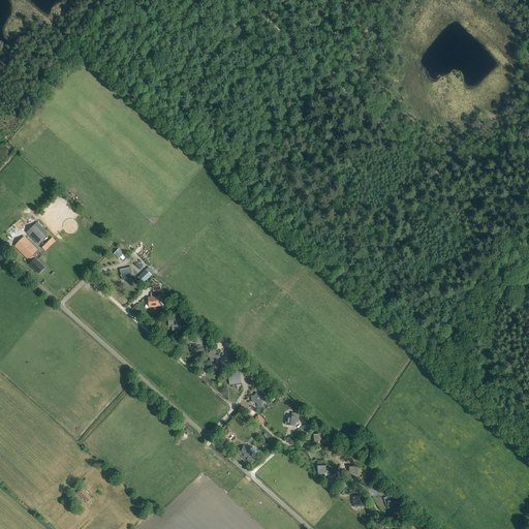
[(19,229),(13,224),(7,230),(12,236),(19,229)]
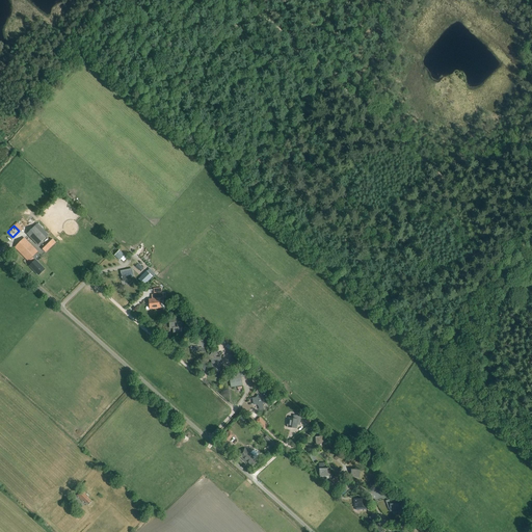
[(27,234),(38,245),(46,238),(34,227),(27,234)]
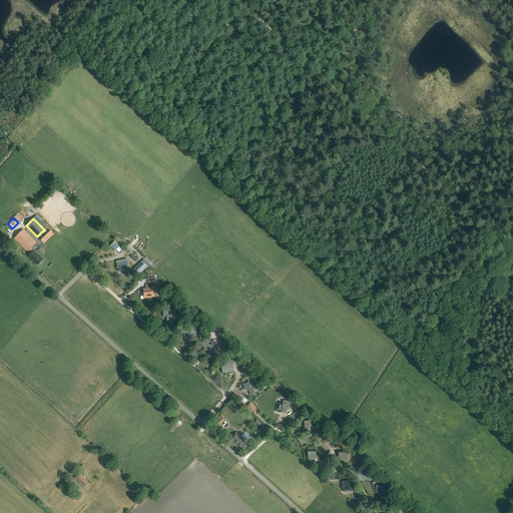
[(4,227),(9,232),(12,229),(7,224),(4,227)]
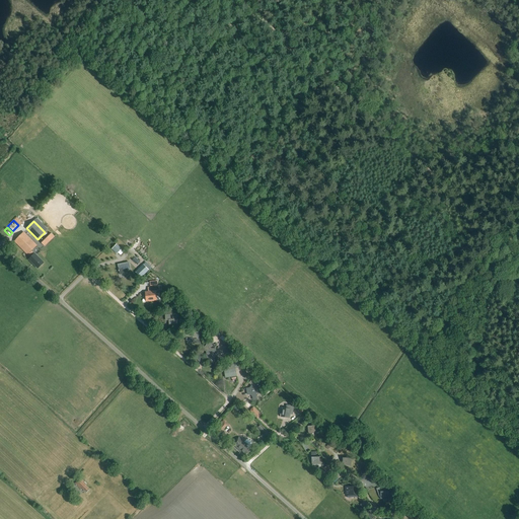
[(46,246),(56,236),(52,232),(42,242),(46,246)]
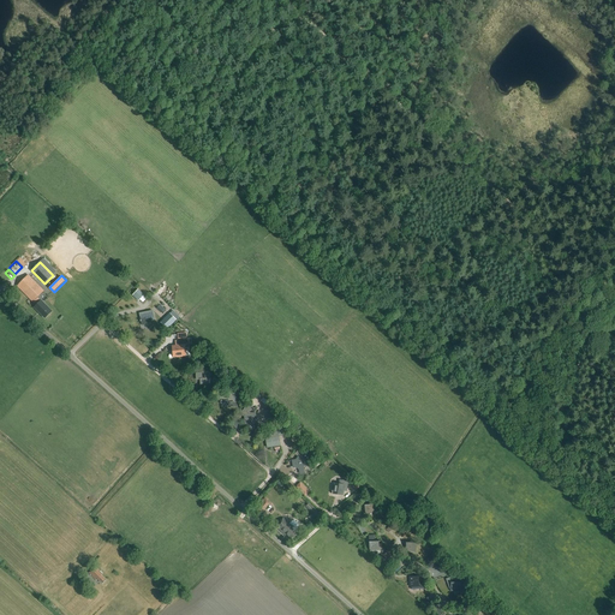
[(41,302),(37,298),(43,292),(28,276),(17,286),(30,299),(25,304),(28,306),(34,302),(37,305),(34,308),(45,318),(52,311),(41,300),(41,302)]
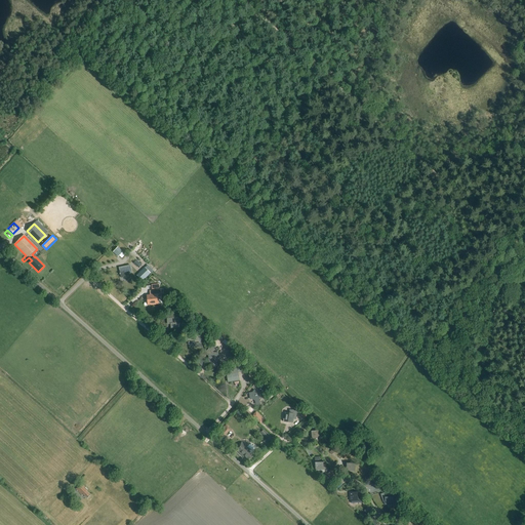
[(123,252),(118,247),(114,251),(119,256),(123,252)]
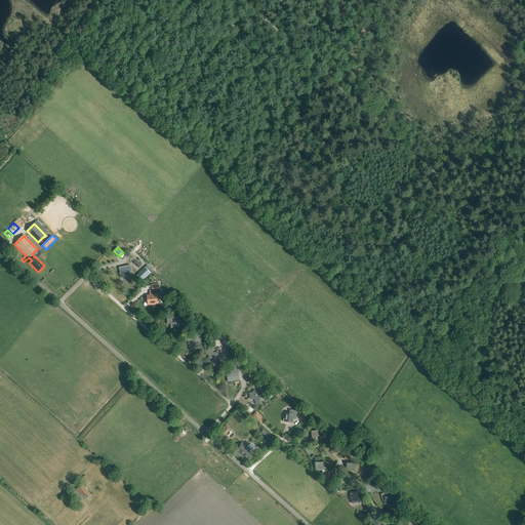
[(127,266),(119,268),(120,274),(120,275),(121,278),(127,277),(126,275),(129,275),(129,274),(131,273),(130,268),(128,268),(127,266)]
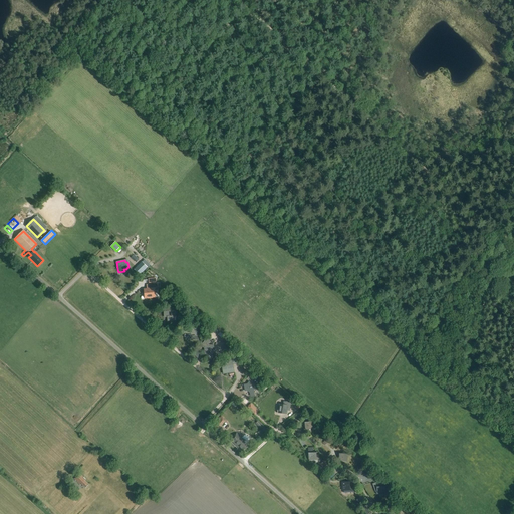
[(144,260),(134,270),(139,275),(150,265),(144,260)]
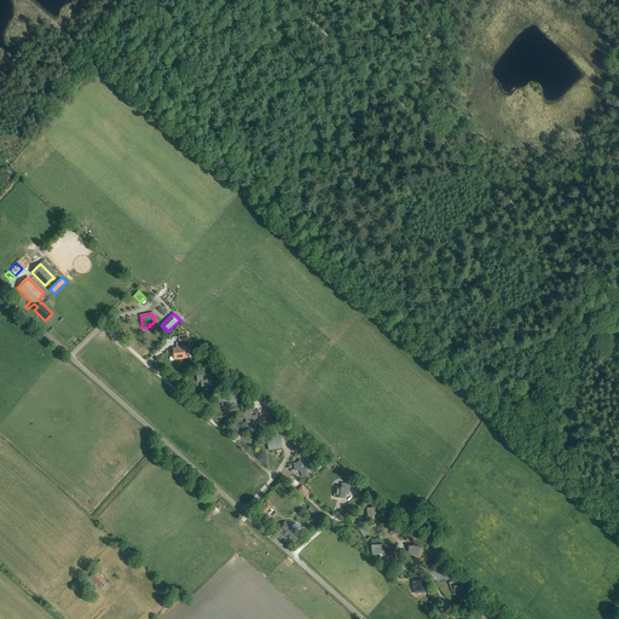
[(173,350),(174,359),(178,359),(184,359),(184,358),(186,358),(186,357),(186,354),(185,348),(173,350)]
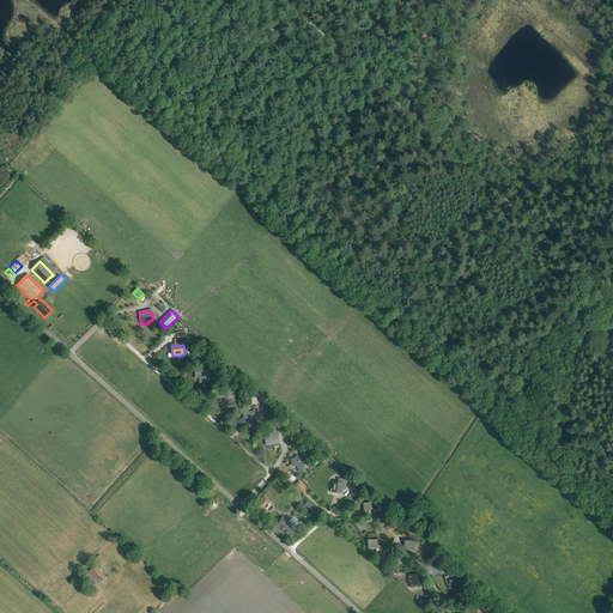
[(208,368),(204,368),(204,370),(198,370),(198,371),(195,371),(196,378),(200,378),(200,383),(211,382),(210,377),(208,368)]
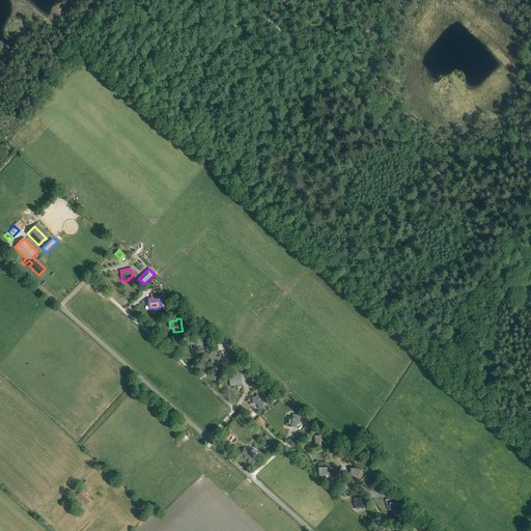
[(190,340),(191,348),(204,347),(203,339),(196,339),(196,340),(190,340)]
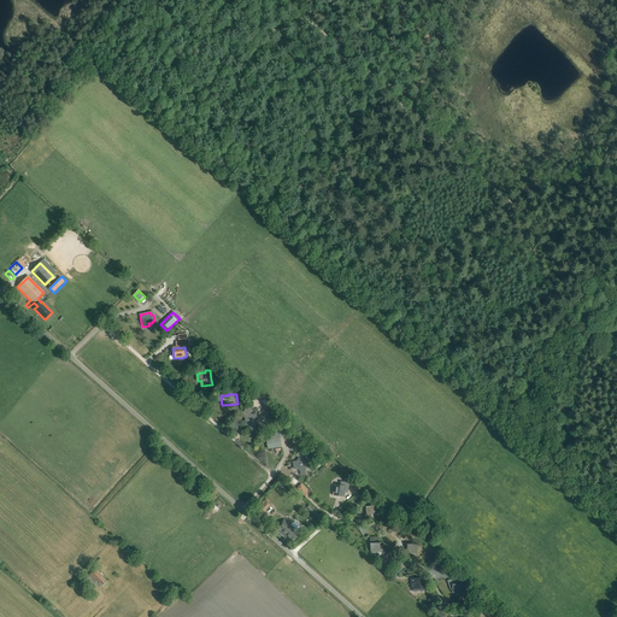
[(252,415),(250,413),(252,410),(248,406),(241,416),(245,418),(246,427),(257,425),(257,415),(252,415)]
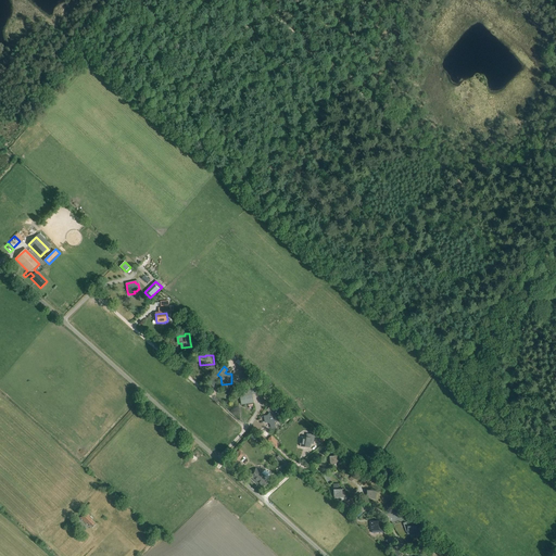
[(253,403),(252,395),(255,394),(254,387),(250,387),(250,389),(243,390),(244,396),(240,396),(242,405),(248,404),(248,406),(253,405),(253,403)]
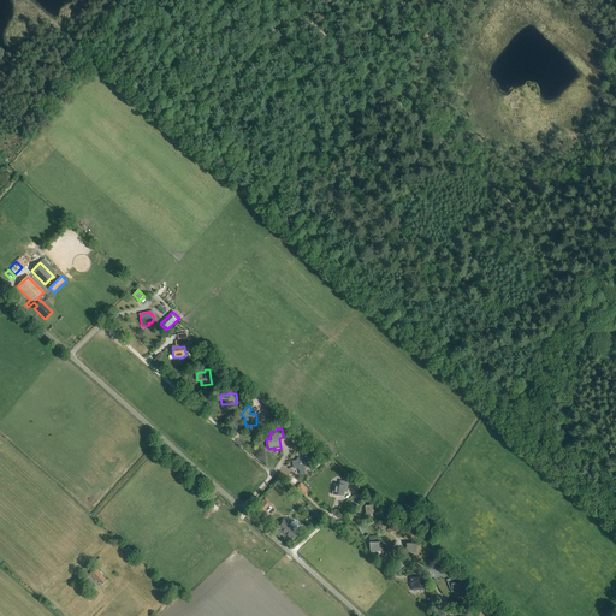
[(303,467),(307,467),(306,460),(297,461),(297,465),(294,465),(294,468),(300,467),(301,474),(304,474),(303,467)]
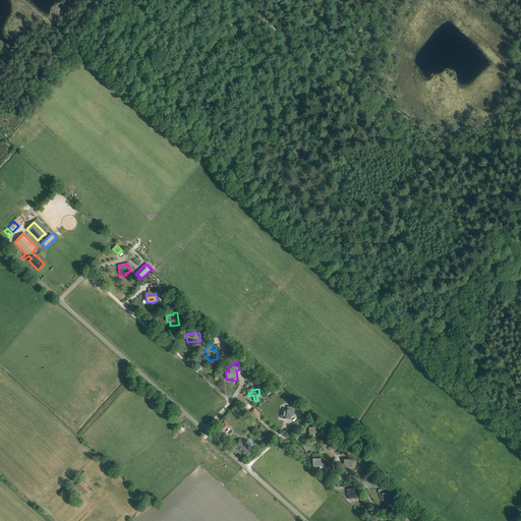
[(293,416),(295,408),(287,407),(287,410),(284,410),(283,410),(282,415),(281,416),(281,418),(282,419),(285,419),(290,420),(291,416),(293,416)]
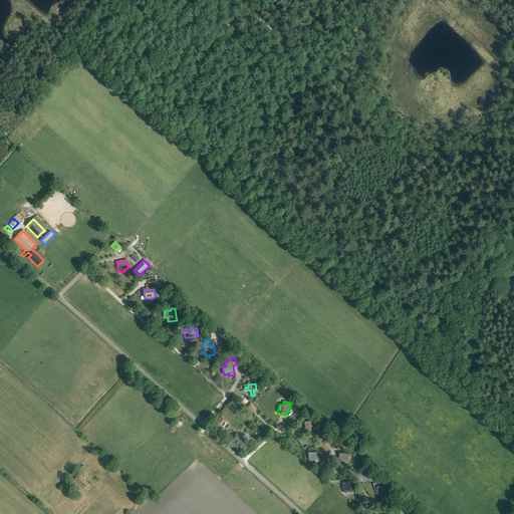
[(255,408),(251,404),(247,408),(252,412),(255,408)]
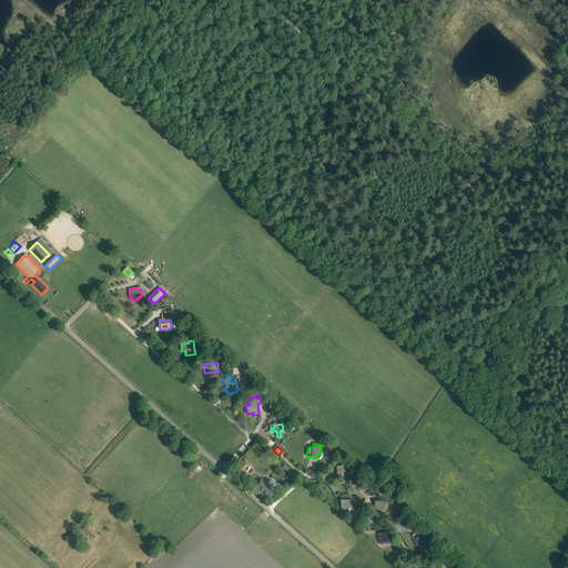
[(292,485),(300,476),(286,464),(283,467),(293,476),(288,482),(292,485)]
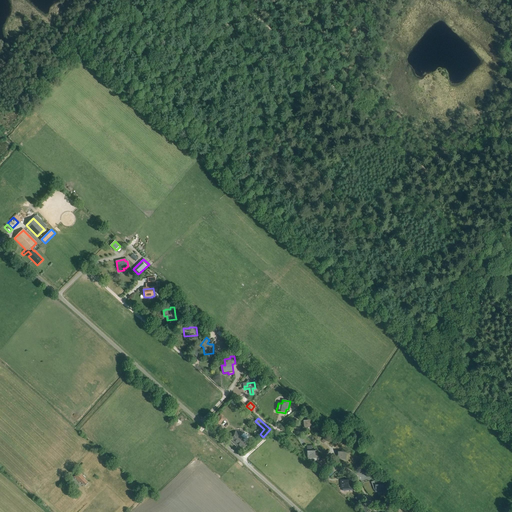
[(307,419),(303,419),(304,428),(312,427),(311,419),(307,419)]
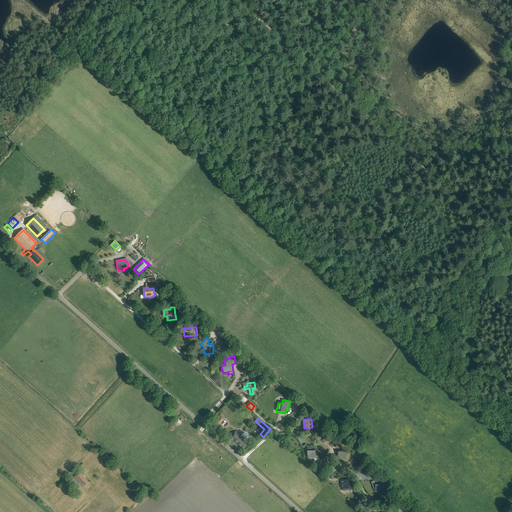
[(236,431),(229,439),(237,446),(238,445),(242,449),(247,443),(243,439),(244,438),(236,431)]
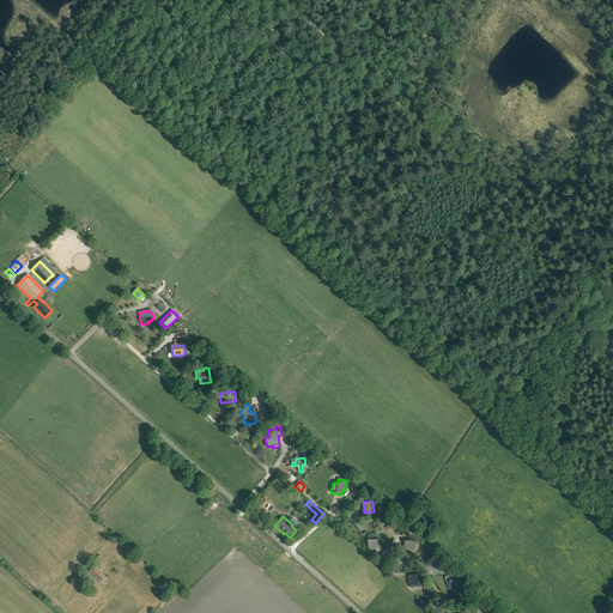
[(374,539),(374,534),(368,534),(368,550),(377,548),(377,539),(374,539)]
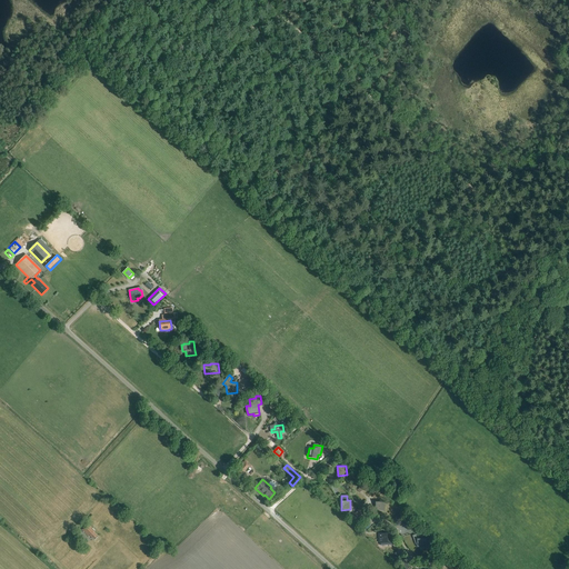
[(379,501),(379,500),(376,500),(376,510),(385,510),(385,501),(379,501)]
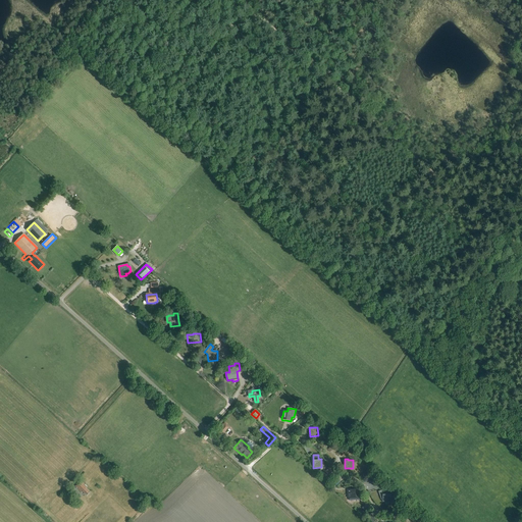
[(81,480),(75,486),(82,492),(83,491),(87,496),(90,491),(86,488),(87,487),(84,484),(85,484),(81,480)]
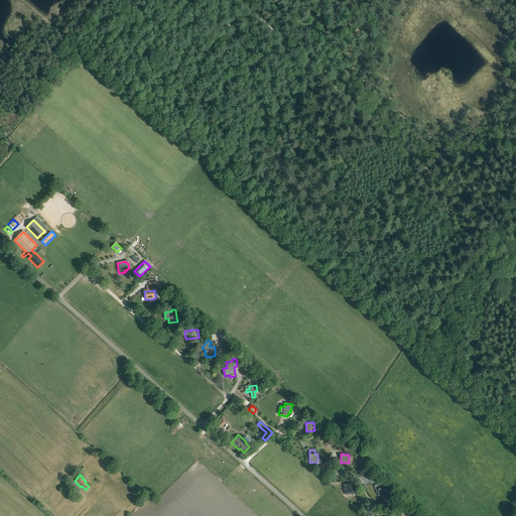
[(71,484),(67,489),(72,493),(76,489),(71,484)]
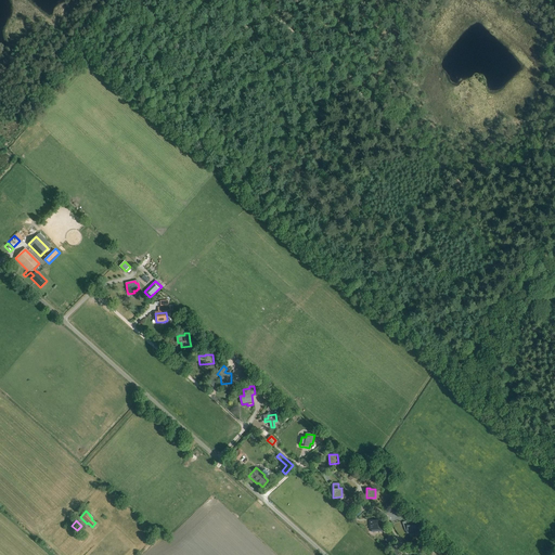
[(371,529),(371,533),(382,532),(382,524),(385,524),(384,520),(370,521),(370,530),(371,529)]
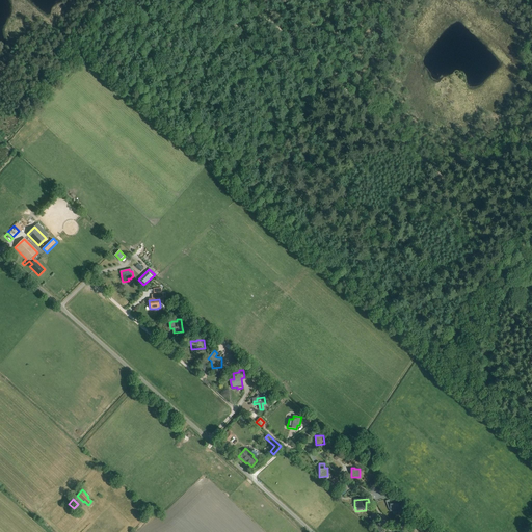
[(391,507),(390,507),(390,513),(398,513),(398,514),(402,512),(400,507),(398,507),(398,505),(394,505),(394,504),(391,504),(391,507)]
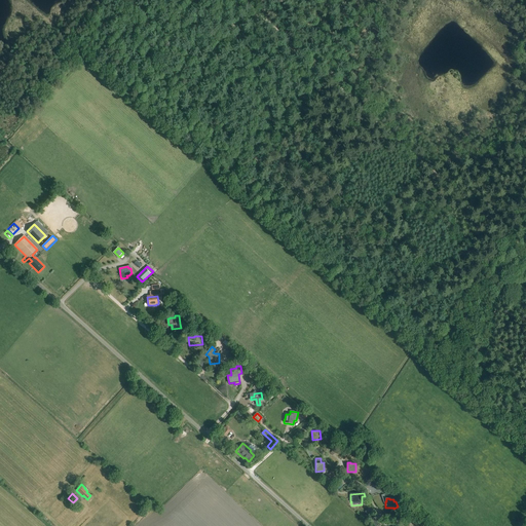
[(413,523),(417,515),(411,513),(408,520),(413,523)]
